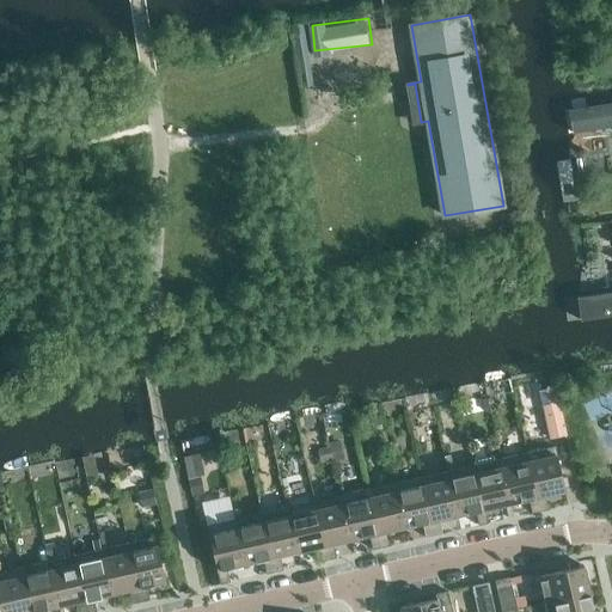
[(611,105),(569,112),(574,138),(611,132),(611,105)]
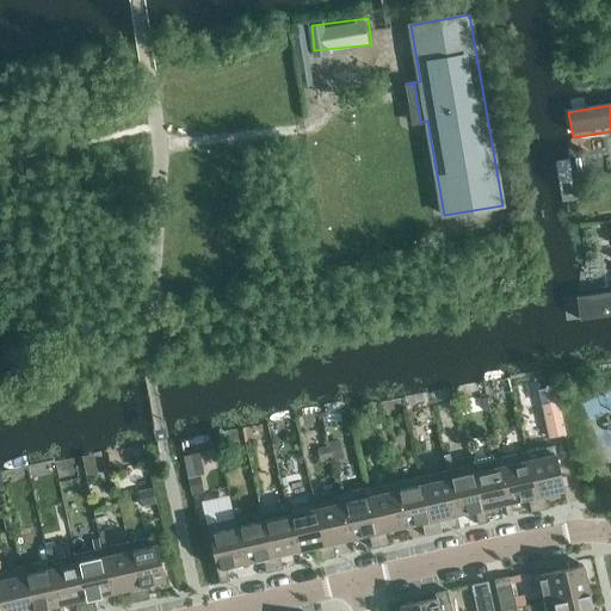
[(610,294),(576,300),(580,323),(610,319),(610,294)]
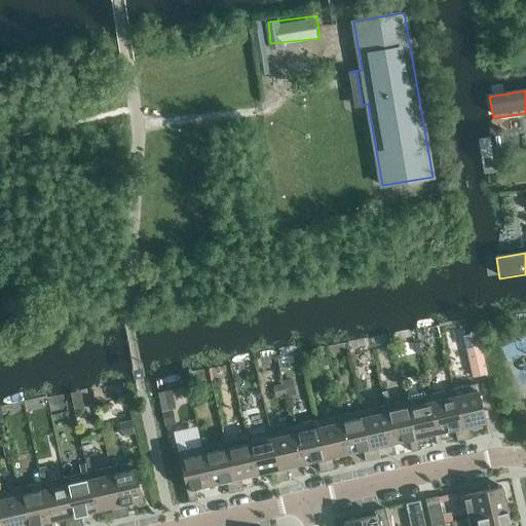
[(478,333),(463,336),(473,377),(487,374),(478,333)]
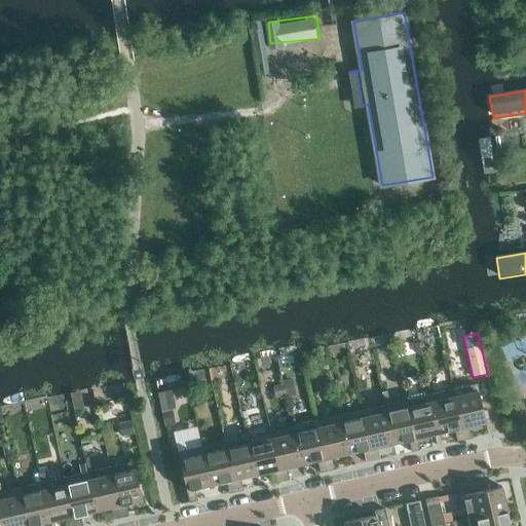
[(477,383),(454,388),(465,439),(472,438),(470,425),(486,422),(477,383)]
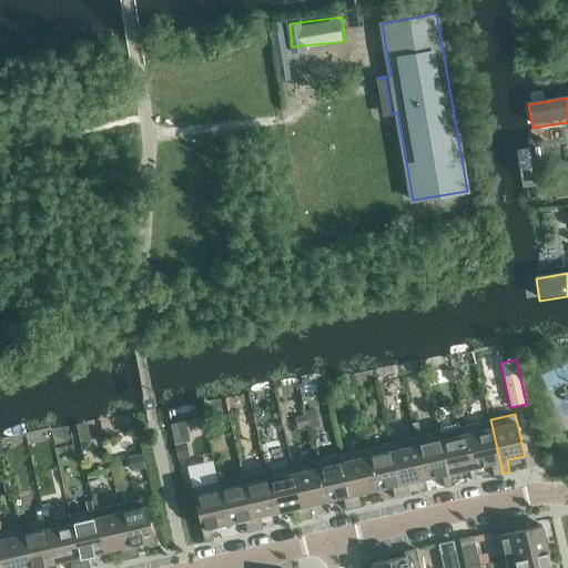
[(490,419),(466,425),(475,467),(490,463),(494,476),(503,474),(490,419)]
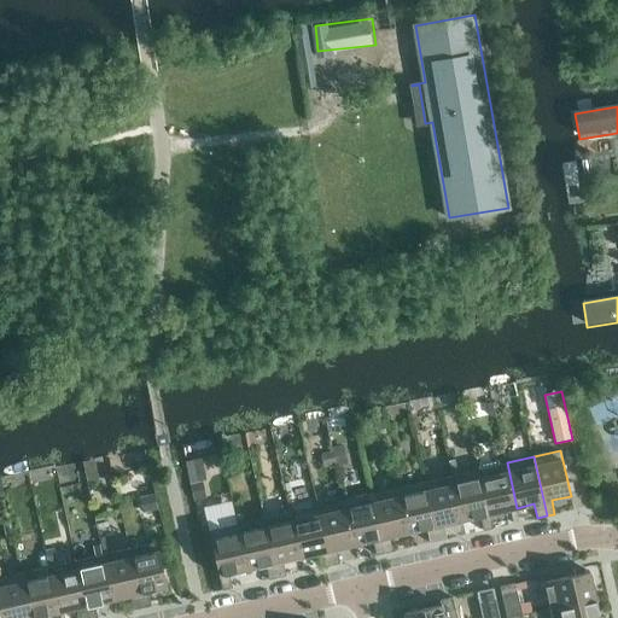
[(507,462),(479,468),(493,529),(501,526),(497,512),(517,508),(507,462)]
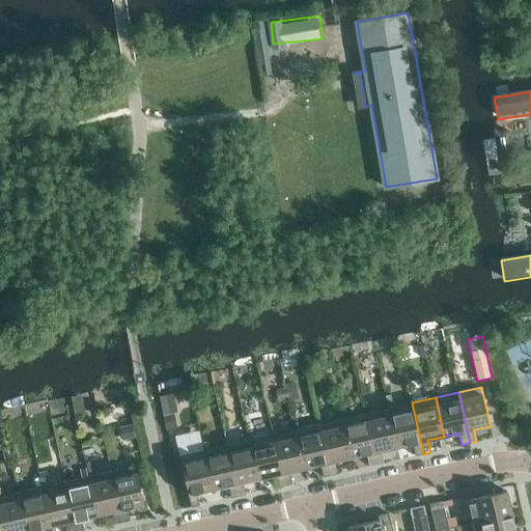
[(412,402),(389,408),(397,447),(413,444),(416,455),(423,454),(412,402)]
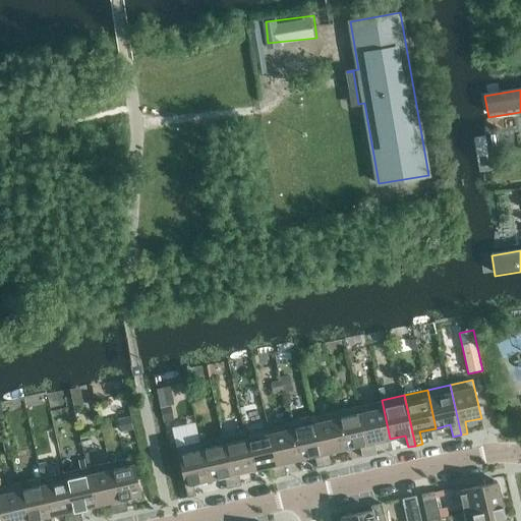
[(382,400),(358,406),(370,456),(377,454),(374,442),(390,439),(382,400)]
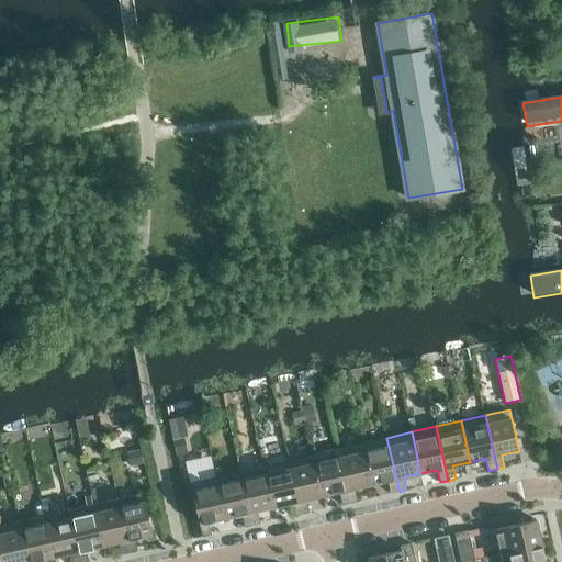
[(173,439),(173,440),(177,454),(186,452),(182,438),(173,439)]
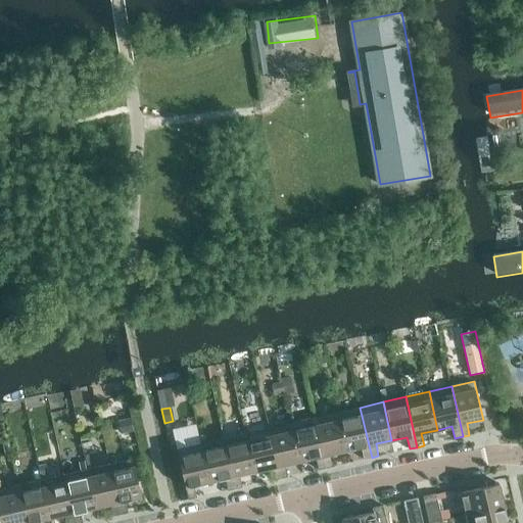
[(360,408),(337,413),(346,450),(362,447),(364,459),(372,458),(360,408)]
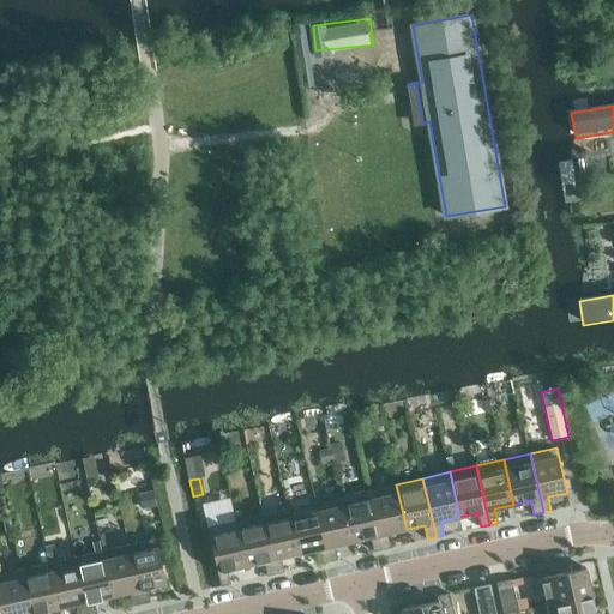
[(396,485),(369,491),(383,549),(391,547),(387,534),(407,529),(396,485)]
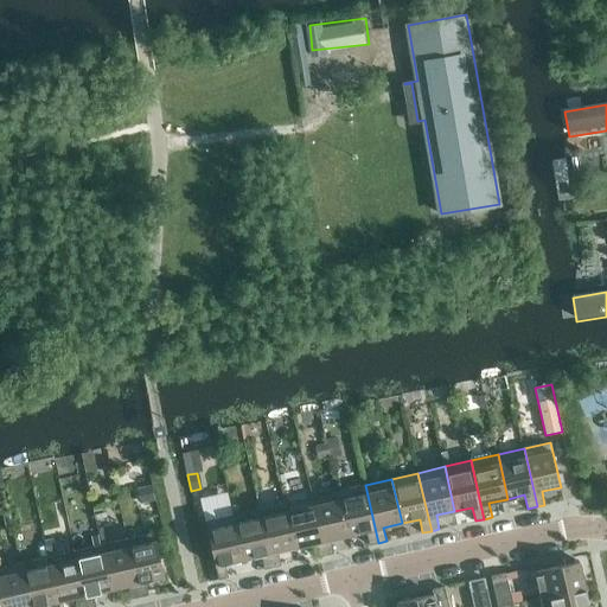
[(151,485),(136,489),(140,503),(154,499),(151,485)]
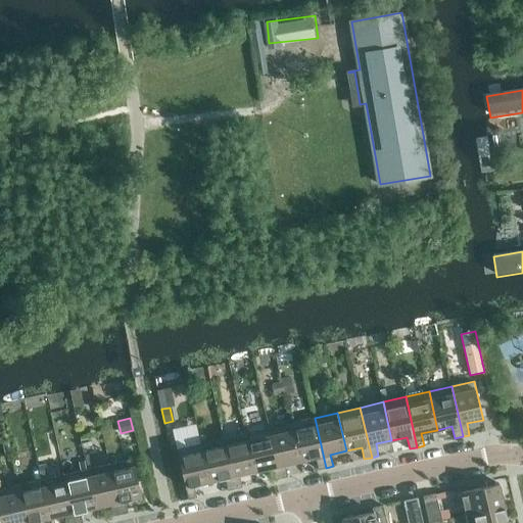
[(315,418),(291,423),(300,461),(316,458),(319,470),(326,468),(315,418)]
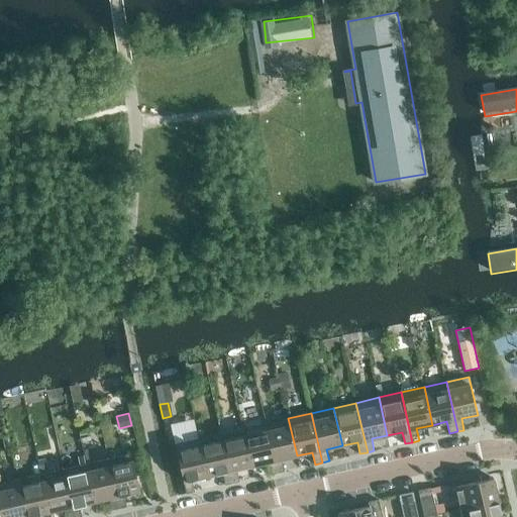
[(172,423),(178,442),(201,435),(195,415),(172,423)]
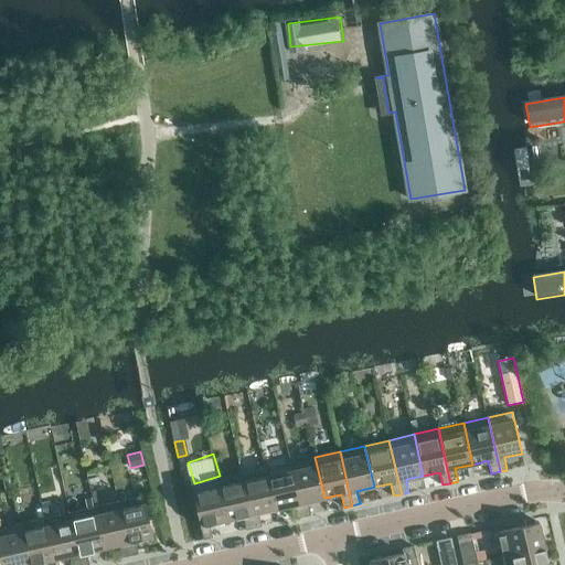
[(315,457),(290,462),(302,516),(311,514),(308,502),(324,498),(315,457)]
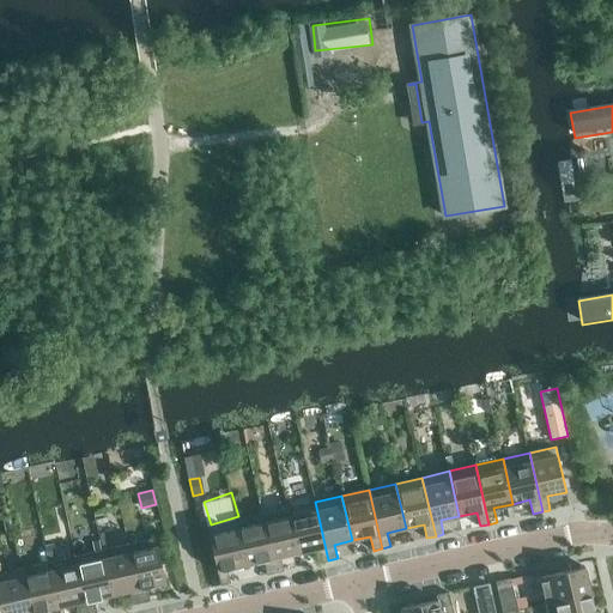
[(315,502),(289,508),(298,553),(317,548),(320,563),(328,560),(315,502)]
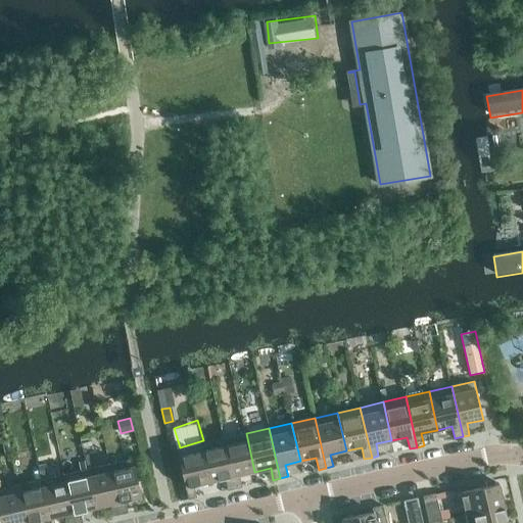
[(246,433),(223,438),(234,488),(242,486),(239,475),(254,472),(246,433)]
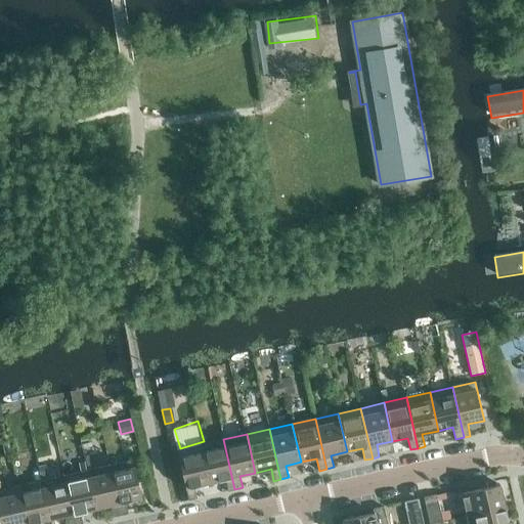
[(223,439),(201,444),(209,483),(225,479),(228,491),(234,489),(223,439)]
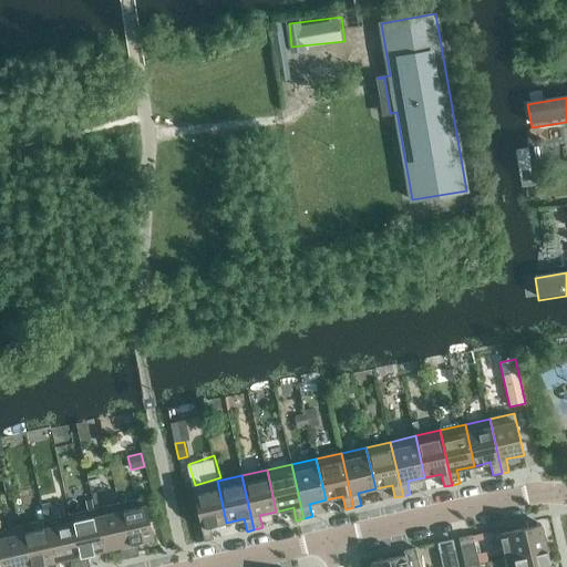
[(226,523),(217,481),(192,486),(205,540),(214,538),(210,526),(226,523)]
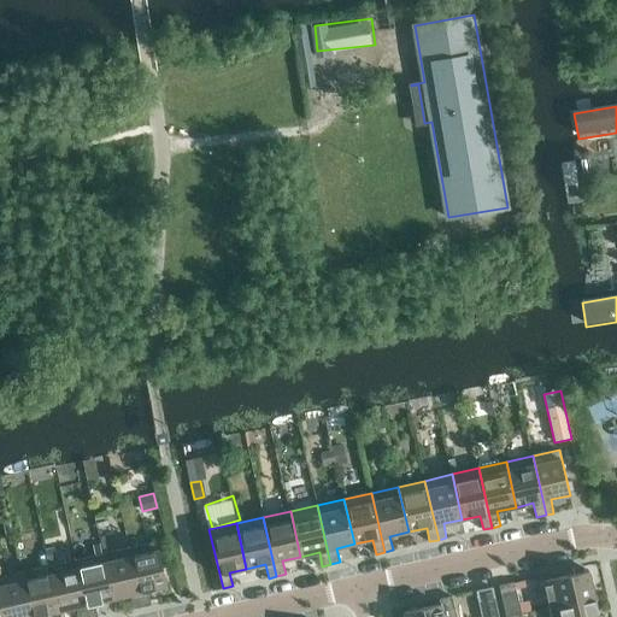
[(157,541),(130,547),(144,606),(152,605),(148,591),(168,586),(157,541)]
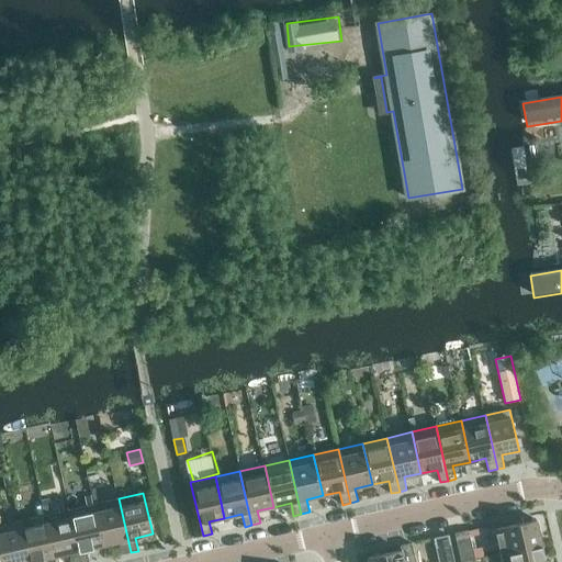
[(119,498),(93,504),(103,546),(120,541),(122,554),(131,552),(119,498)]
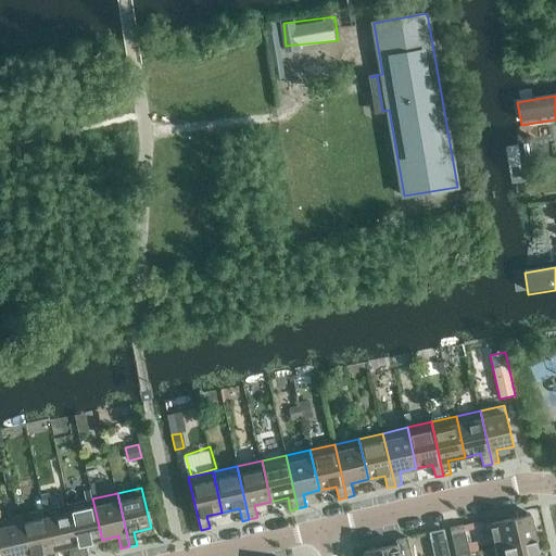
[(92,498),(68,504),(79,555),(87,555),(88,555),(85,543),(102,540),(92,498)]
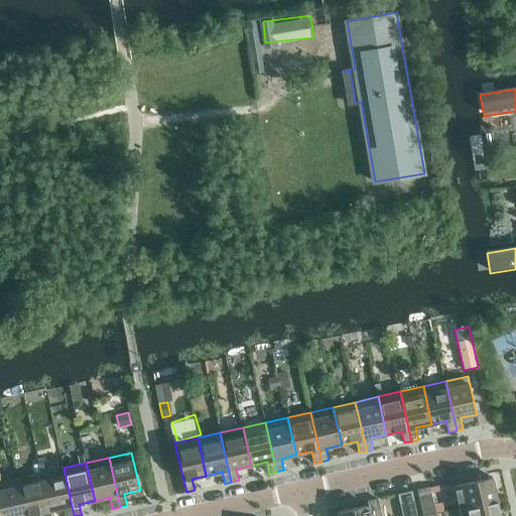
[(74,515),(63,468),(41,473),(49,511),(65,507),(67,515),(74,515)]
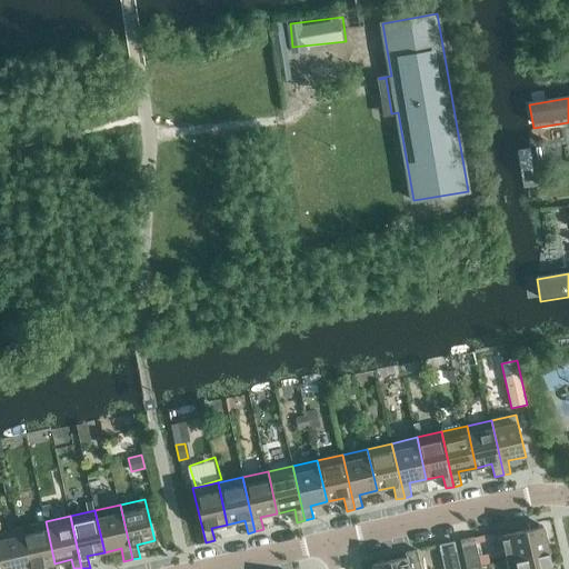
[(46,521),(20,527),(29,568),(38,568),(38,567),(55,563),(46,521)]
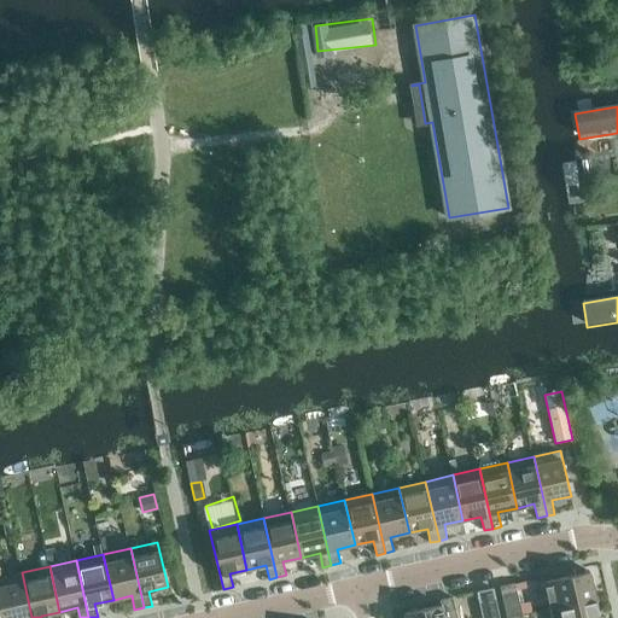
[(544,582),(551,607),(595,596),(590,571),(544,582)]
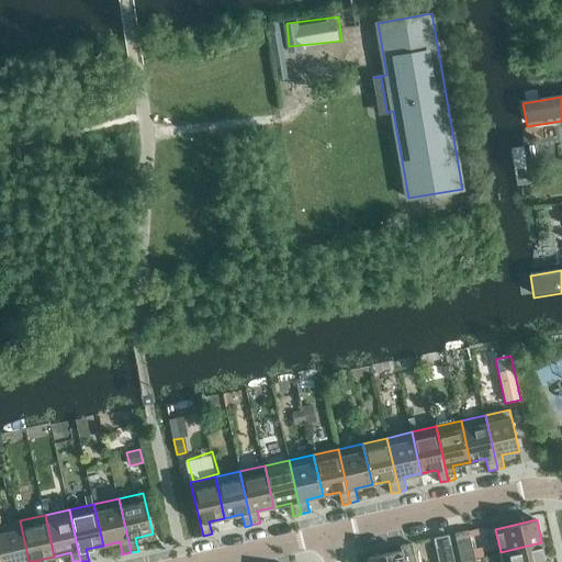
[(29,561),(20,520),(0,525),(0,548),(2,561),(29,561)]
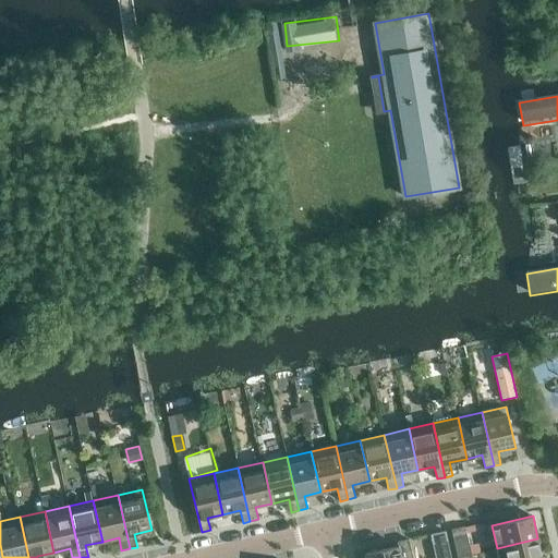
[(471,523),(474,550),(482,550),(478,522),(471,523)]
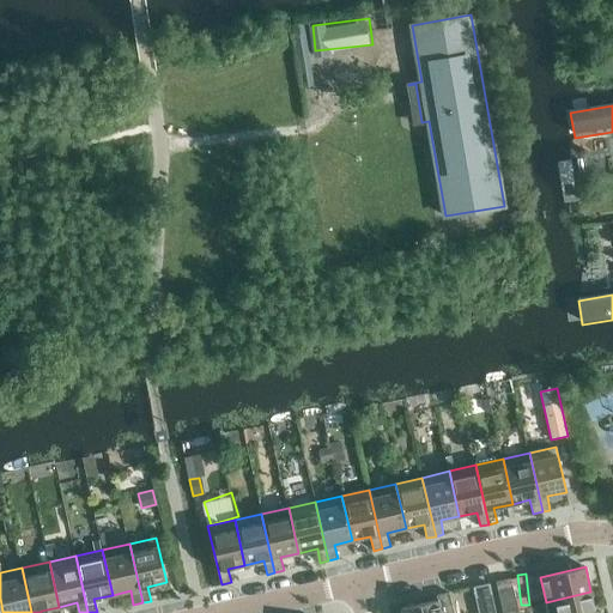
[(511,578),(496,582),(498,592),(514,588),(511,578)]
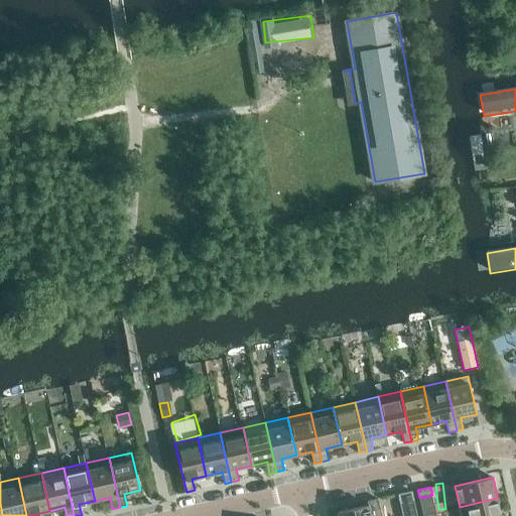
[(399,494),(403,515),(416,515),(411,491),(399,494)]
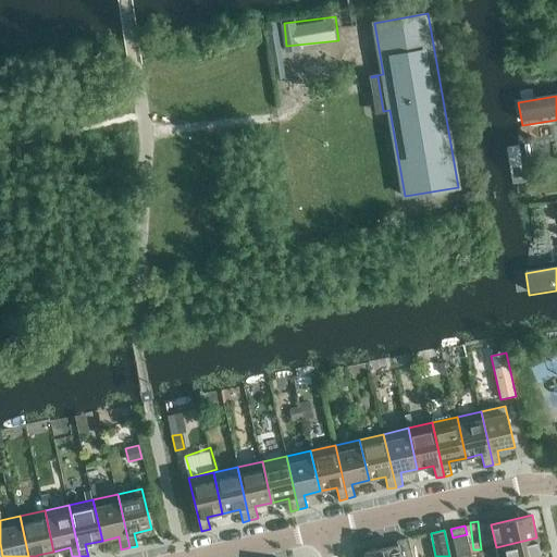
[(453,537),(457,556),(471,553),(467,534),(453,537)]
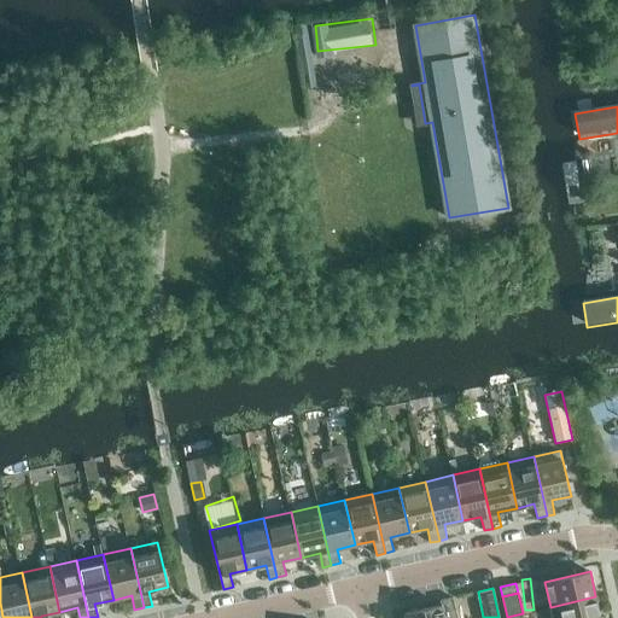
[(551,607),(552,617),(600,617),(595,596),(551,607)]
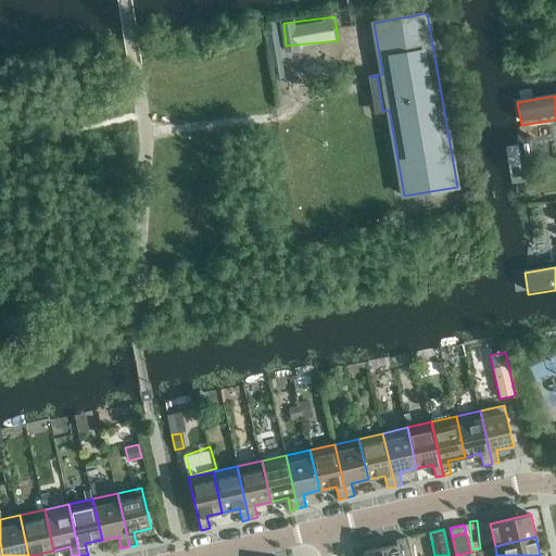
[(365,552),(365,555),(412,555),(407,538),(395,540),(396,544),(365,552)]
